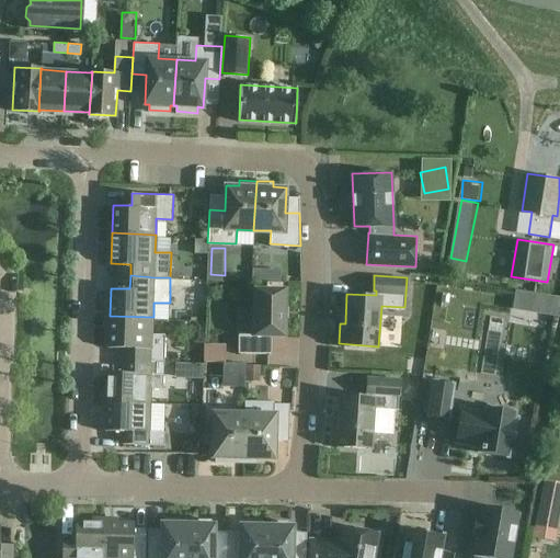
[(559,292),(517,287),(515,307),(559,311),(559,292)]
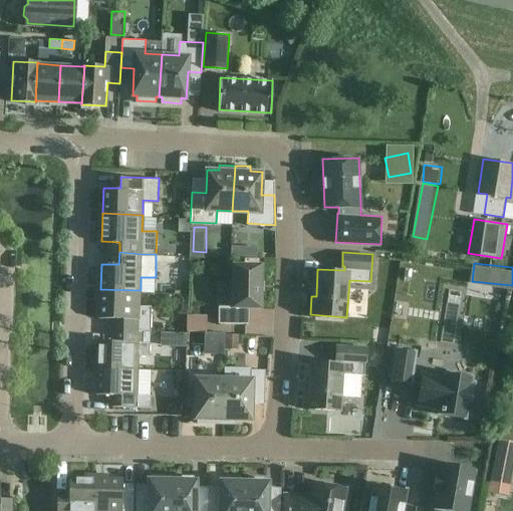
[(219,322),(248,322),(249,306),(261,306),(261,264),(233,264),(233,305),(219,304),(219,322)]
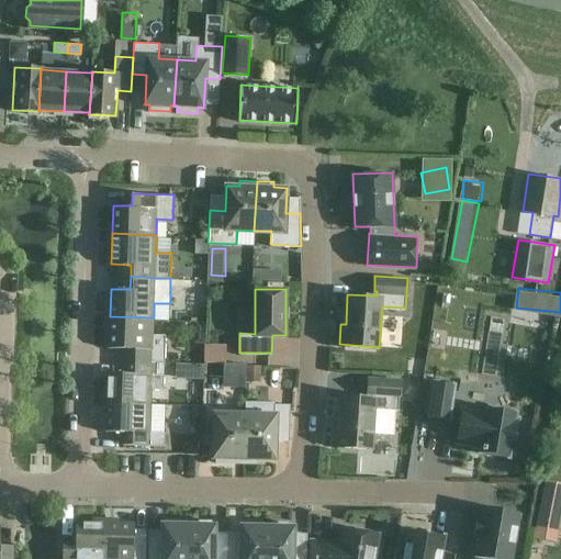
[(127,359),(165,361),(166,334),(153,334),(154,317),(110,316),(109,346),(127,347),(127,359)]
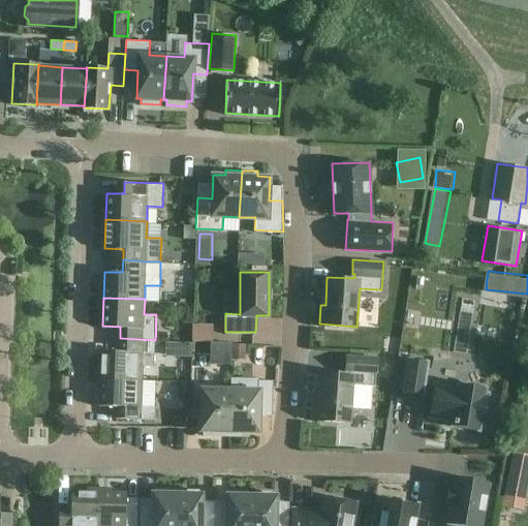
[(195,336),(216,337),(216,321),(196,320),(195,336)]
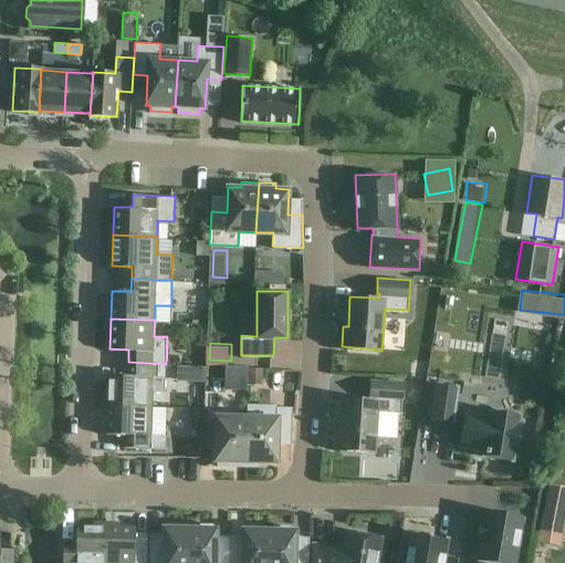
[(107,405),(152,406),(152,391),(165,392),(166,364),(128,362),(127,376),(108,375),(107,405)]
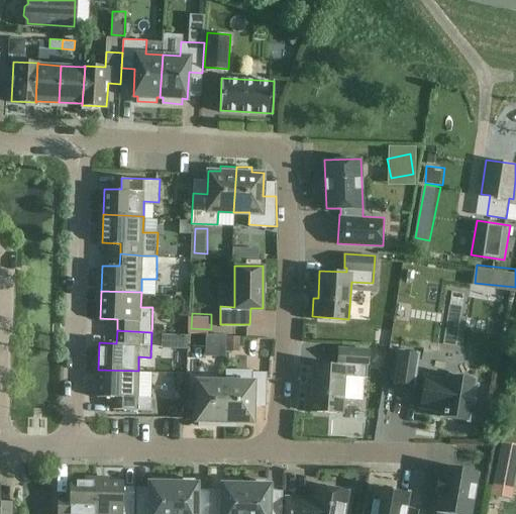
[(190,344),(189,331),(165,331),(165,345),(190,344)]
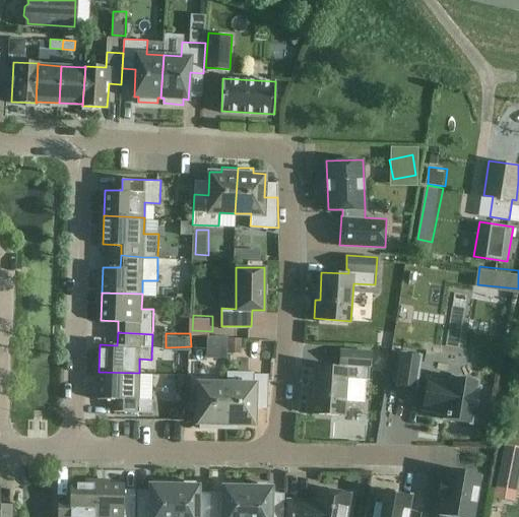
[(207,334),(206,356),(226,357),(228,335),(207,334)]
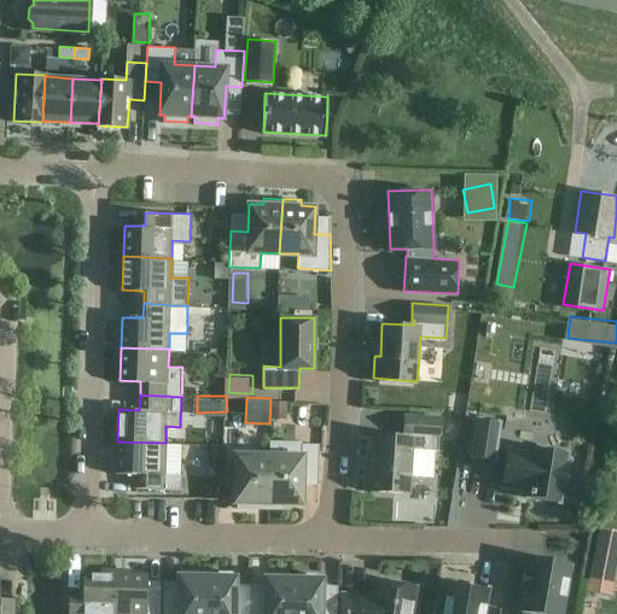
[(366,489),(409,492),(413,448),(438,450),(440,433),(441,416),(405,414),(405,431),(407,431),(407,436),(374,434),(373,467),(367,467),(366,489)]
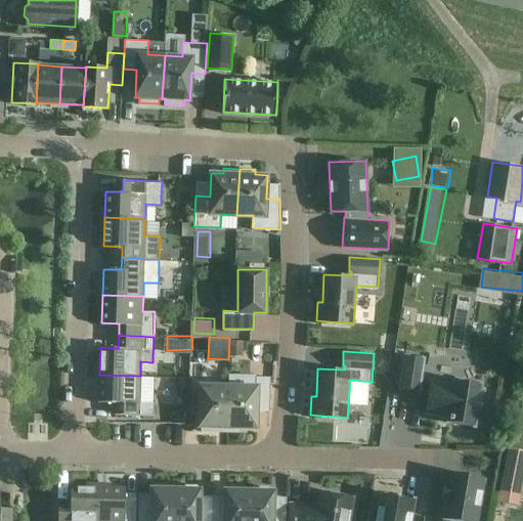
[(405,354),(400,387),(419,390),(424,357),(405,354)]
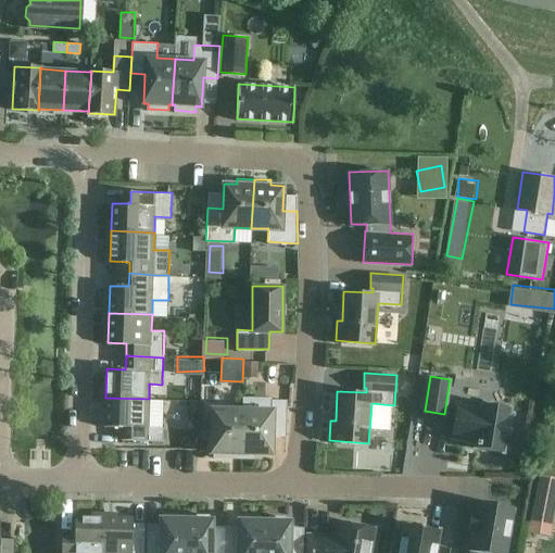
[(122,439),(164,440),(164,427),(148,427),(149,399),(105,398),(104,425),(123,426),(122,439)]
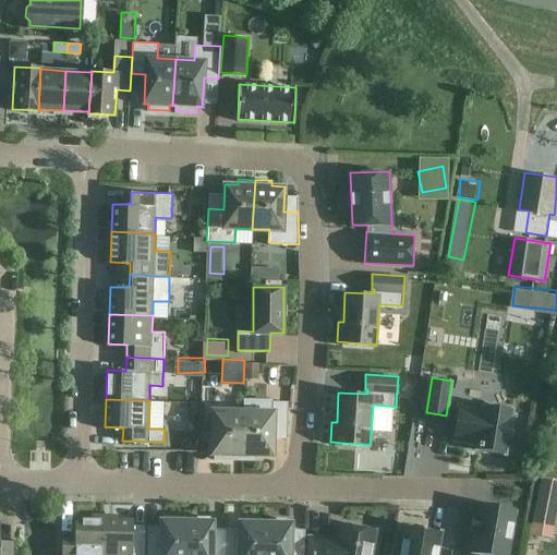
[(242,454),(273,455),(274,437),(288,437),(289,400),(273,400),(273,411),(243,410),(242,454)]
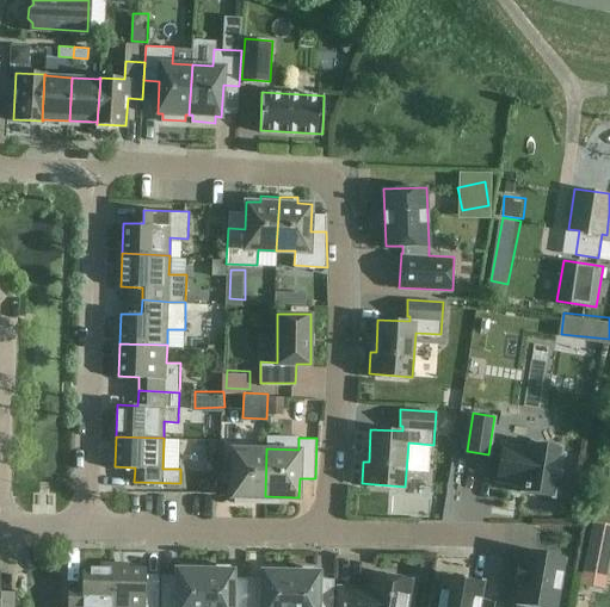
[(561,446),(530,441),(529,447),(503,443),(497,479),(523,484),(522,490),(554,495),(555,489),(559,490),(565,453),(561,452),(561,446)]
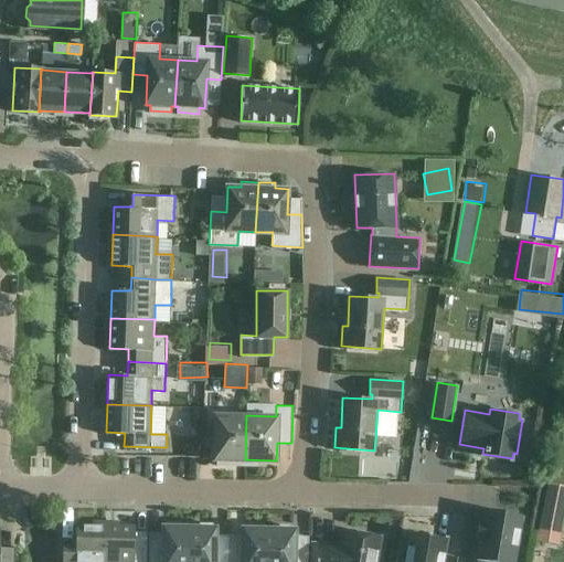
[(217,464),(232,464),(232,459),(245,459),(246,415),(215,415),(214,459),(217,459),(217,464)]
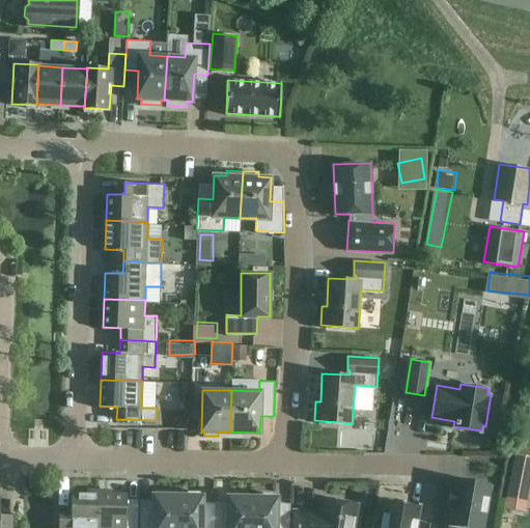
[(450,504),(447,522),(475,527),(484,527),(494,482),(458,475),(455,488),(452,488),(449,503),(450,504)]
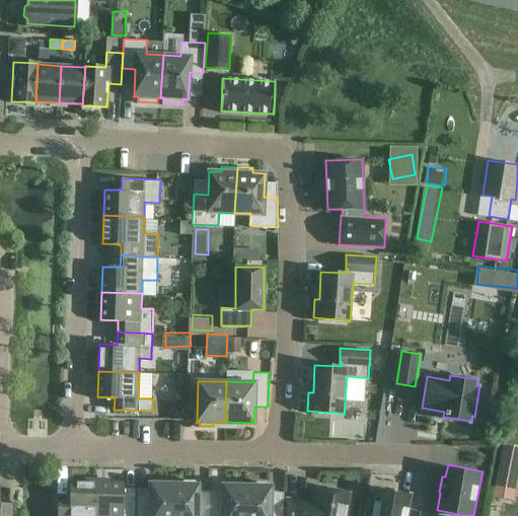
[(498,468),(493,496),(513,500),(517,477),(517,472),(498,468)]
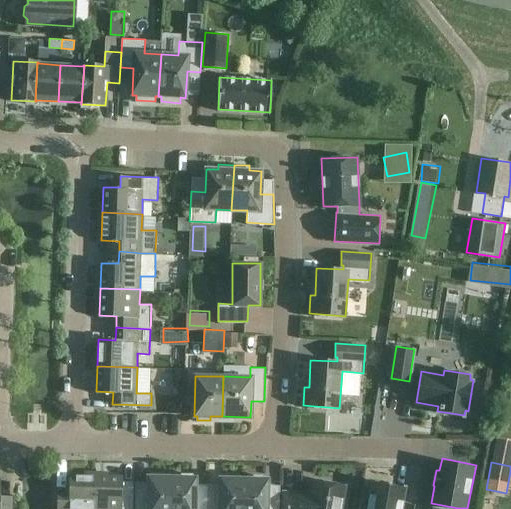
[(134,508),(170,508),(171,476),(170,476),(170,472),(151,472),(150,476),(147,476),(147,502),(135,502),(134,508)]
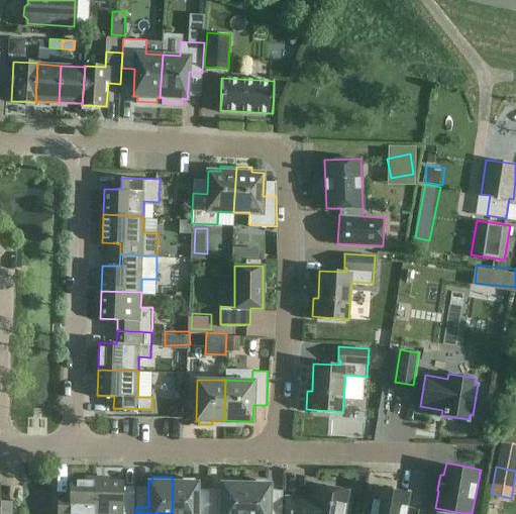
[(208,513),(209,508),(197,508),(197,482),(195,482),(195,478),(176,477),(175,481),(173,481),(172,513),(208,513)]
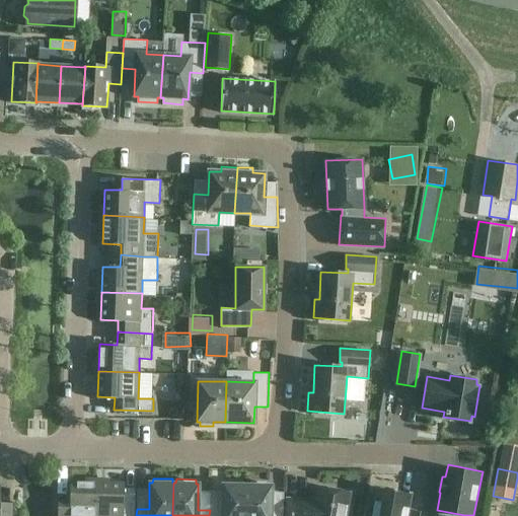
[(209,515),(245,515),(247,485),(244,485),(242,481),(228,481),(226,485),(223,485),(222,511),(210,510),(209,515)]
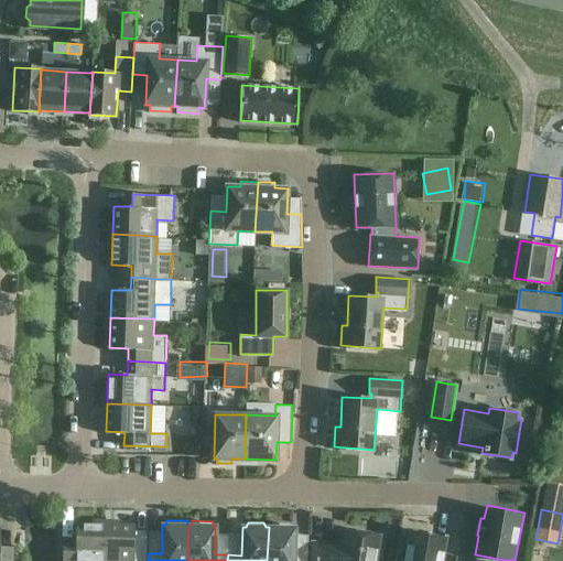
[(306,560),(307,557),(294,557),(295,528),(292,528),(289,524),(273,522),(271,527),(269,527),(267,560),(306,560)]
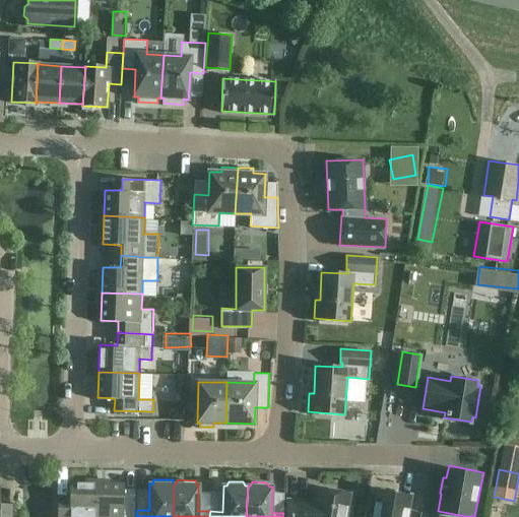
[(95,516),(98,482),(70,482),(70,500),(58,500),(57,516),(95,516)]
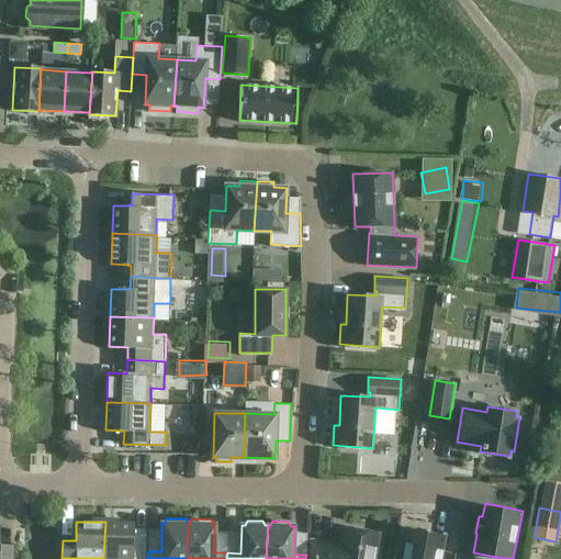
[(146,558),(147,539),(134,539),(134,523),(105,522),(103,558),(146,558)]
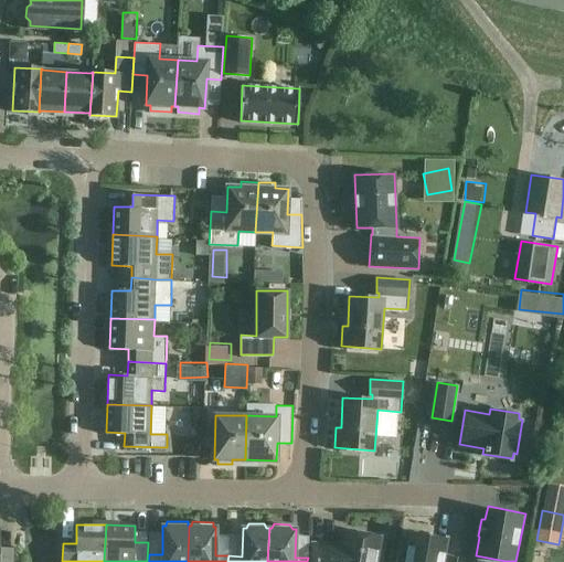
[(343,547),(336,547),(337,545),(336,543),(334,543),(333,542),(312,542),(311,561),(375,561),(381,536),(346,530),(343,547)]
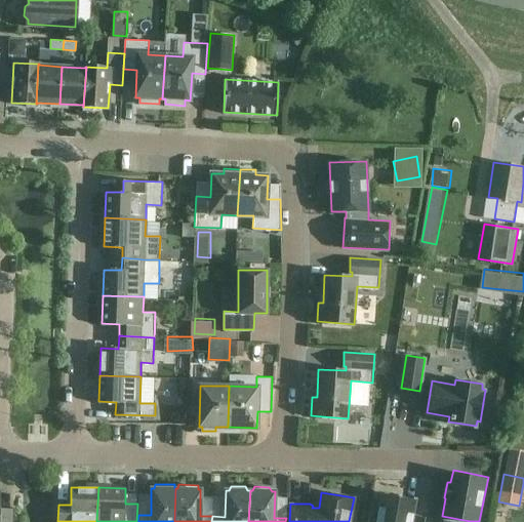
[(383,493),(376,521),(410,521),(415,499),(383,493)]
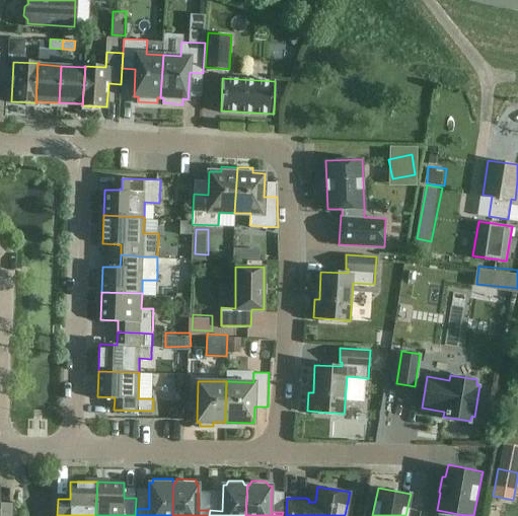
[(0,515),(12,515),(13,502),(0,502),(0,515)]
